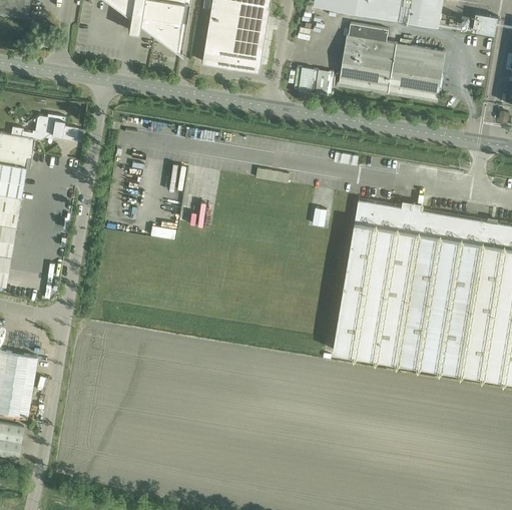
[(0,15),(26,20),(29,0),(0,0),(0,15)]
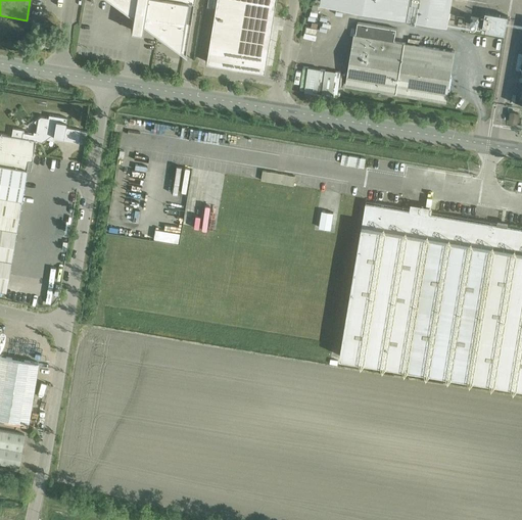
[(129,32),(137,34),(141,0),(106,0),(132,18),(129,32)]
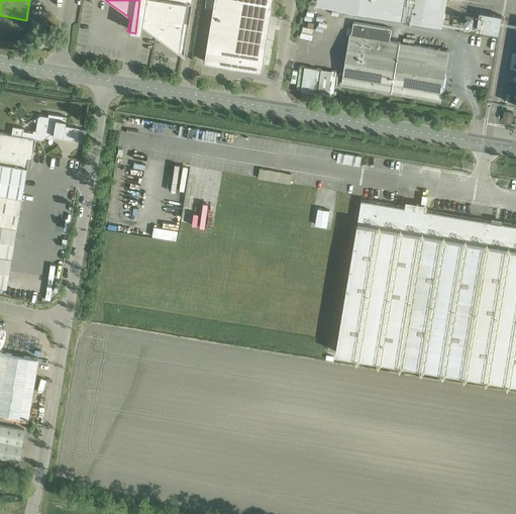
[(139,0),(135,33),(138,33),(140,25),(182,57),(190,0),(139,0)]
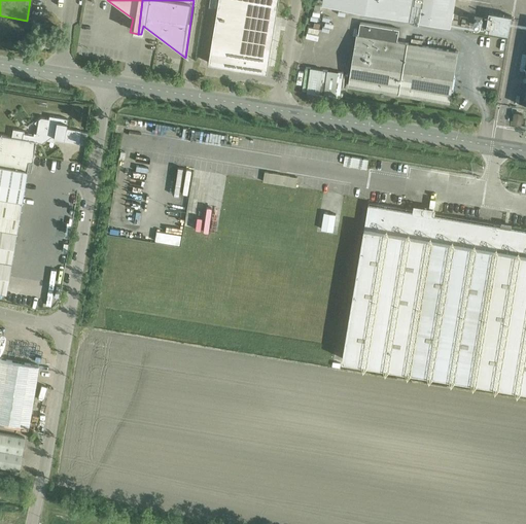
[(212,29),(206,65),(264,74),(272,29),(276,0),(208,0),(207,9),(215,10),(212,29)]
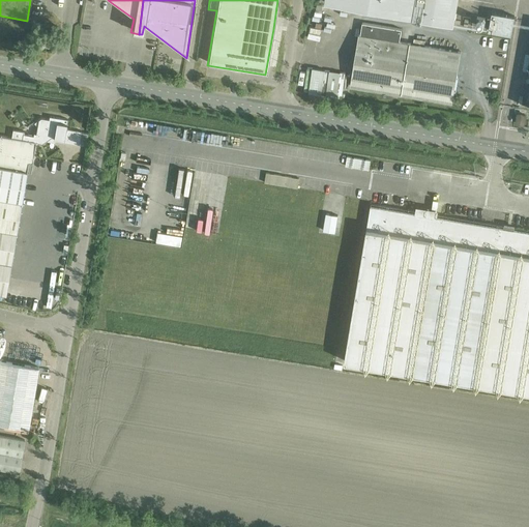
[(324,0),(323,5),(453,27),(458,0),(324,0)]
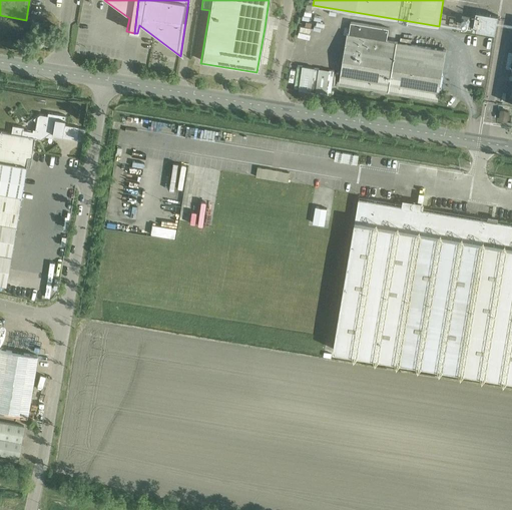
[(472,32),(493,36),(496,18),(475,15),(472,32)]
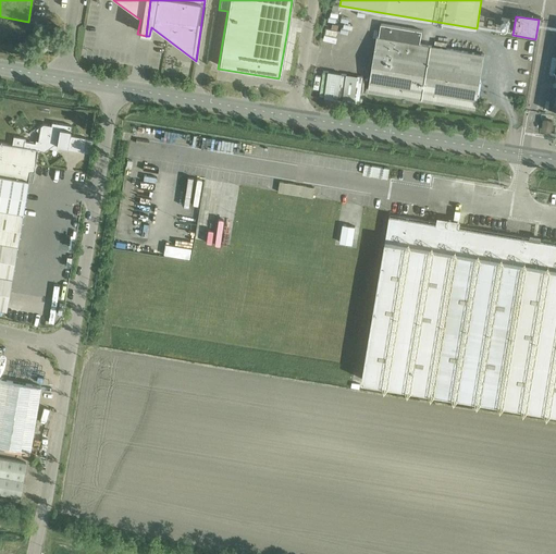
[(337,38),(337,19),(326,20),(326,38),(337,38)]
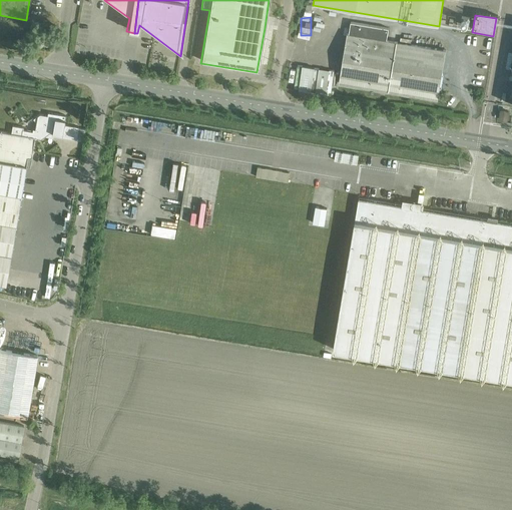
[(459,27),(467,28),(468,20),(461,19),(459,27)]
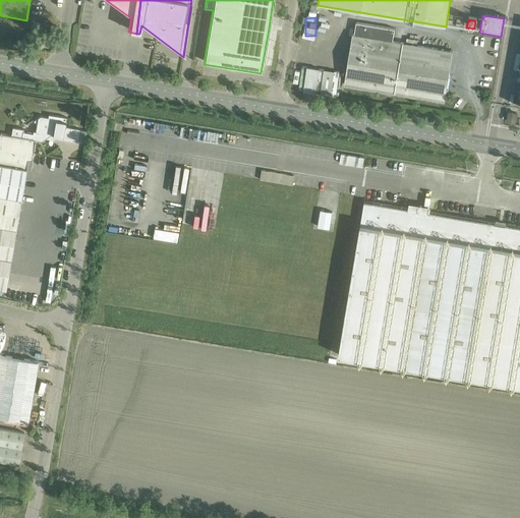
[(452,54),(378,41),(379,36),(367,35),(367,40),(351,37),(343,88),(444,104),(452,54)]
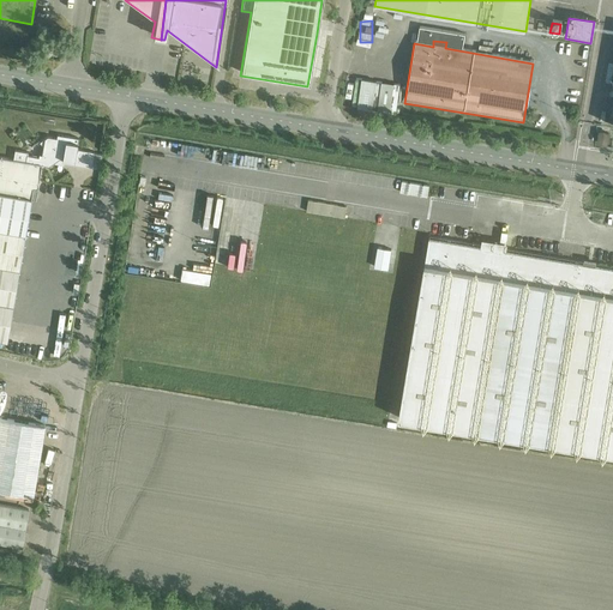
[(49,55),(58,56),(60,46),(50,44),(49,55)]
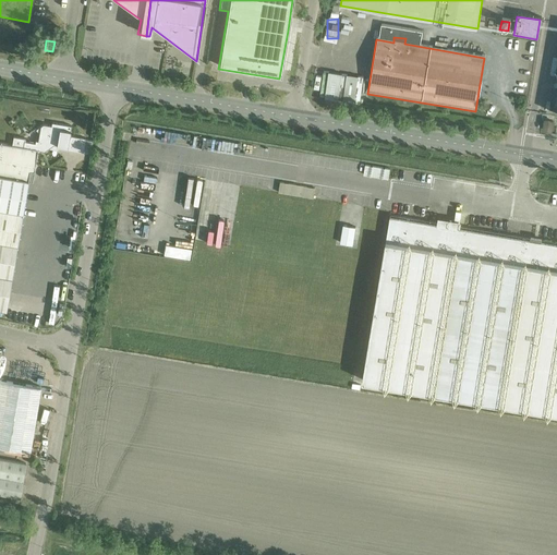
[(321,93),(356,98),(360,71),(324,67),(321,93)]
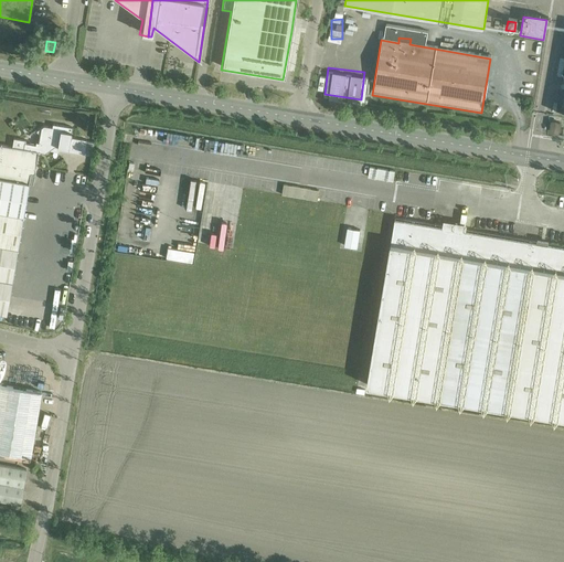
[(549,135),(557,136),(559,126),(551,125),(549,135)]
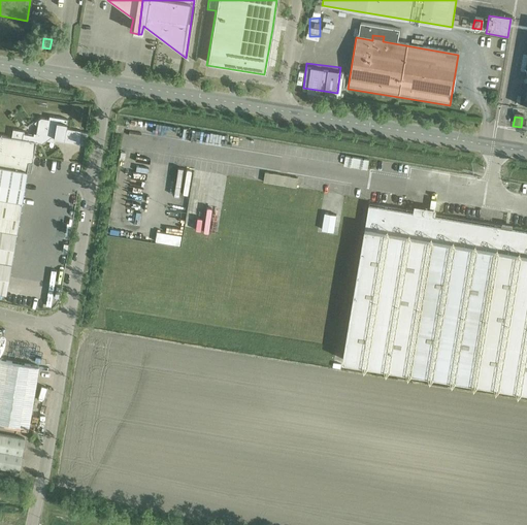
[(0,169),(25,174),(27,165),(30,165),(34,144),(41,144),(45,142),(45,143),(53,144),(56,143),(76,146),(79,133),(64,131),(66,122),(47,119),(47,122),(39,120),(32,125),(35,129),(34,136),(32,135),(32,138),(22,136),(21,141),(0,137),(0,169)]
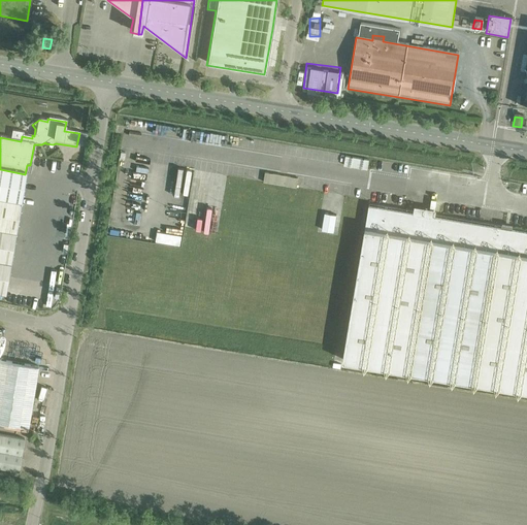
[(343,168),(366,171),(368,162),(344,158),(343,168)]
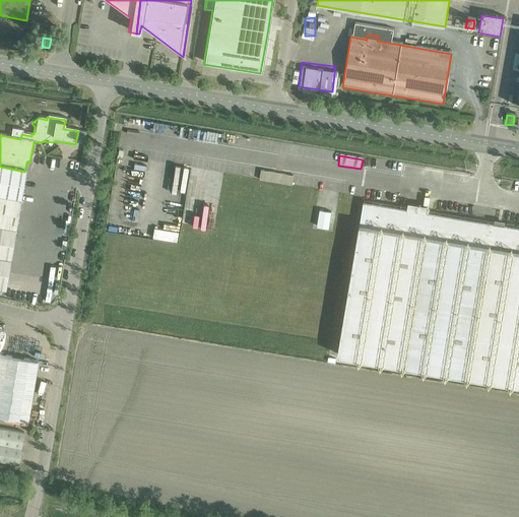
[(0,289),(4,292),(24,172),(0,167),(0,289)]
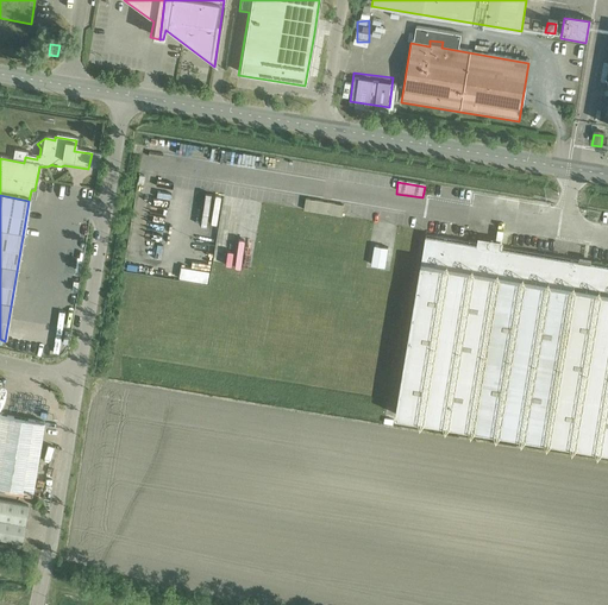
[(370,253),(393,257),(397,229),(375,226),(370,253)]
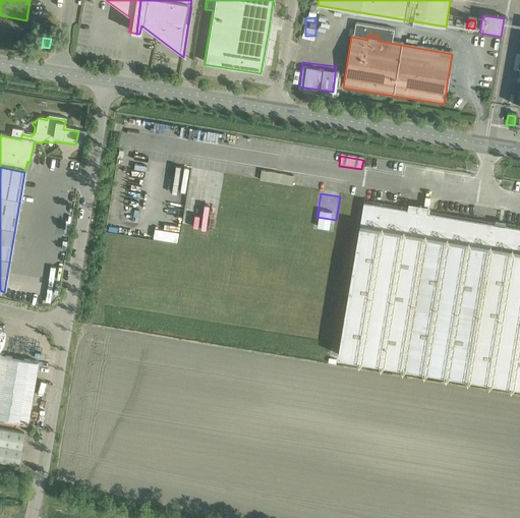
[(519,230),(505,228),(495,226),(363,204),(338,357),(519,388),(519,230)]
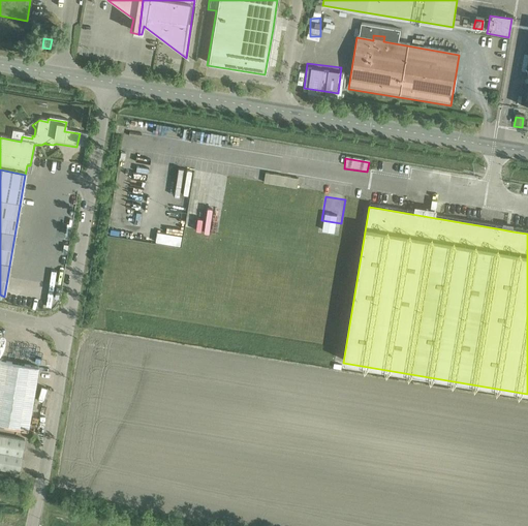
[(25,430),(27,430),(37,369),(0,363),(0,430),(6,432),(7,427),(13,428),(12,433),(24,435),(25,430)]
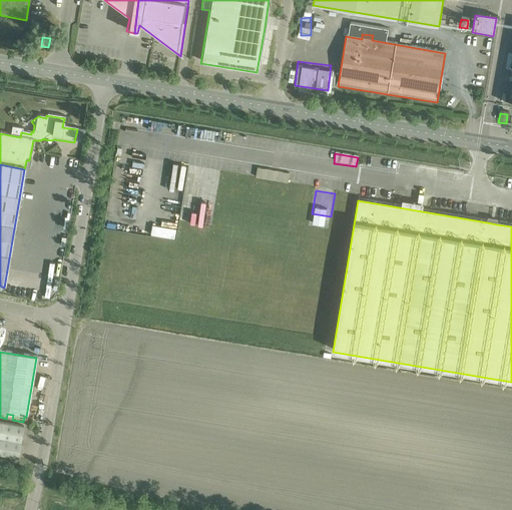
[(0,457),(17,460),(22,429),(0,424),(0,457)]
